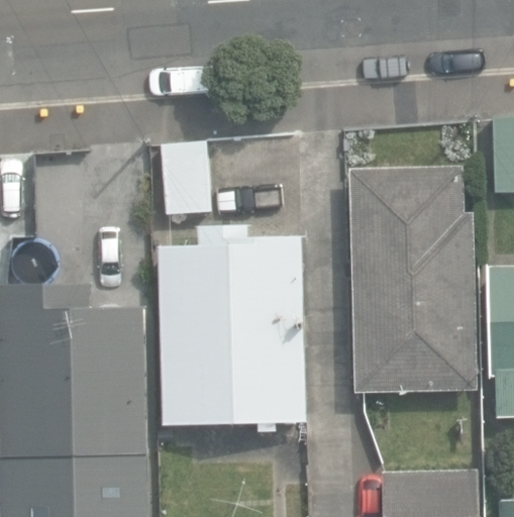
[(513,116),(491,118),(495,193),(513,192),(513,116)]
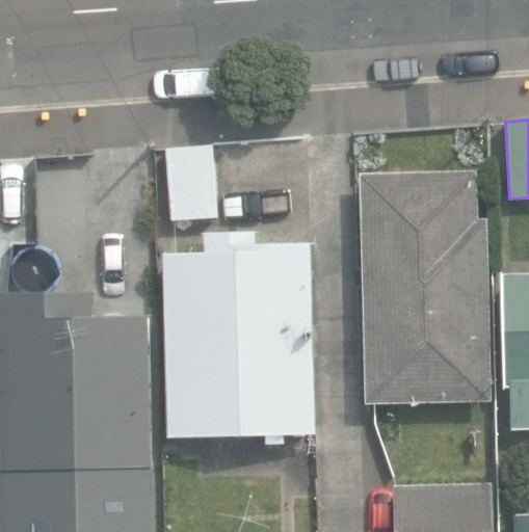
[(167,148),(172,220),(216,218),(212,145),(167,148)]
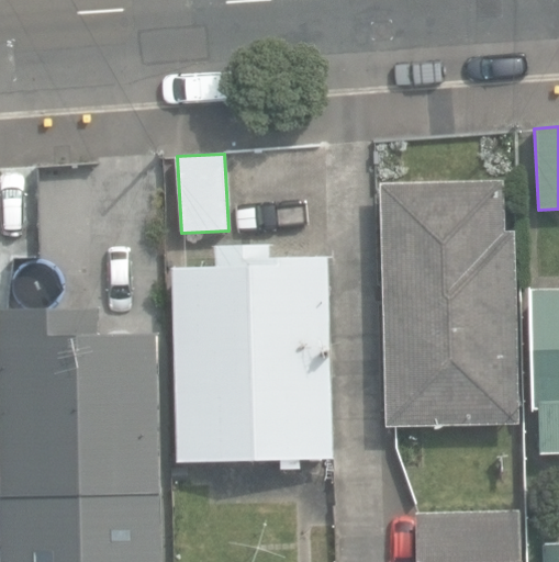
[(1,177),(4,272),(86,269),(84,175),(1,177)]
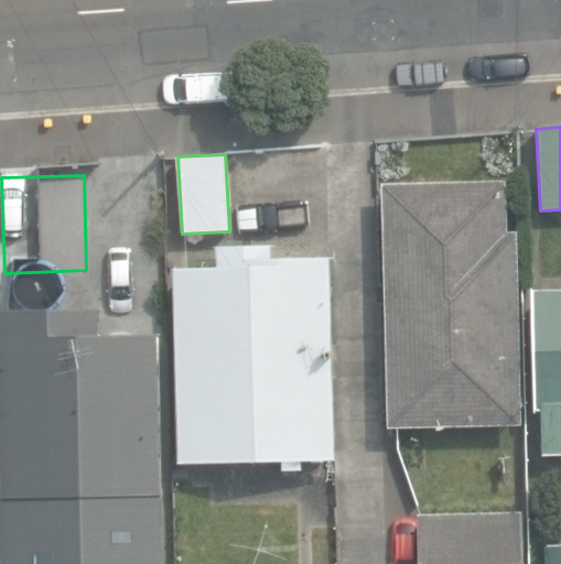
[(383,184),(389,427),(520,424),(515,231),(507,231),(506,181),(383,184)]
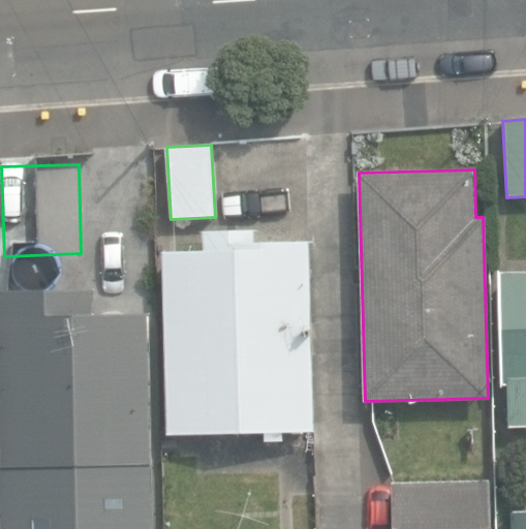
[(162,253),(166,435),(310,432),(312,432),(308,242),(253,243),(252,228),(200,229),(200,252),(162,253)]
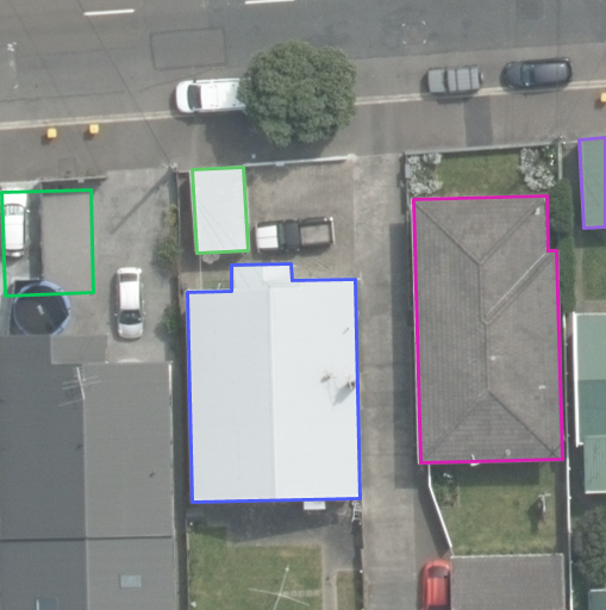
[(605,489),(605,312),(572,315),(574,444),(585,444),(586,489),(605,489)]
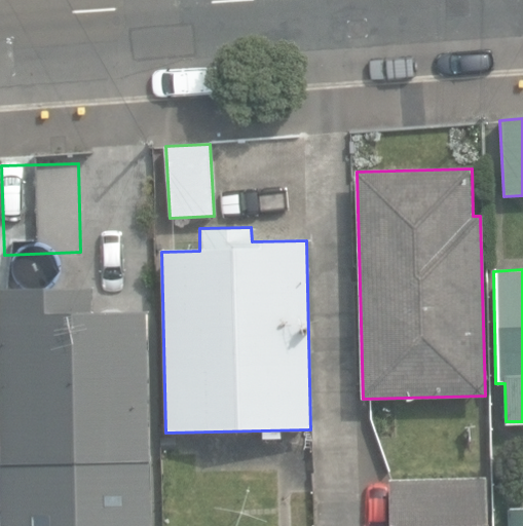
[(0,525),(149,525),(146,310),(92,311),(91,286),(0,287),(0,525)]
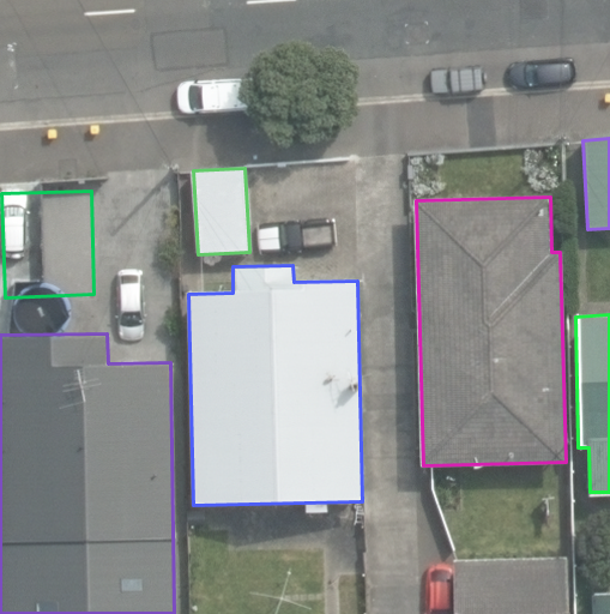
[(453,559),(454,613),(566,613),(566,557),(453,559)]
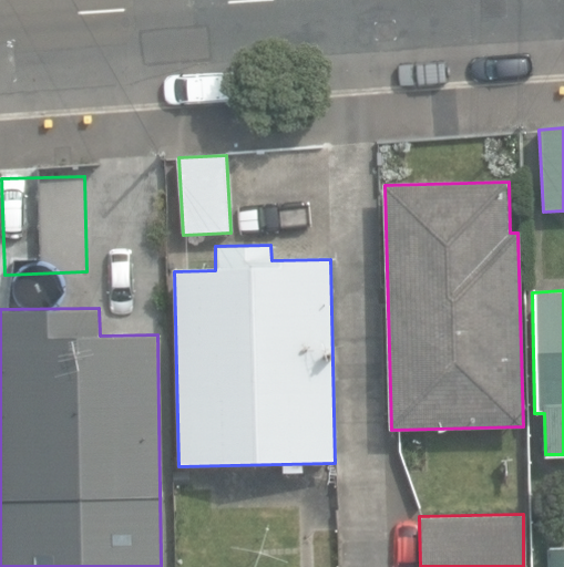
[(563,566),(563,549),(551,550),(551,566),(563,566)]
